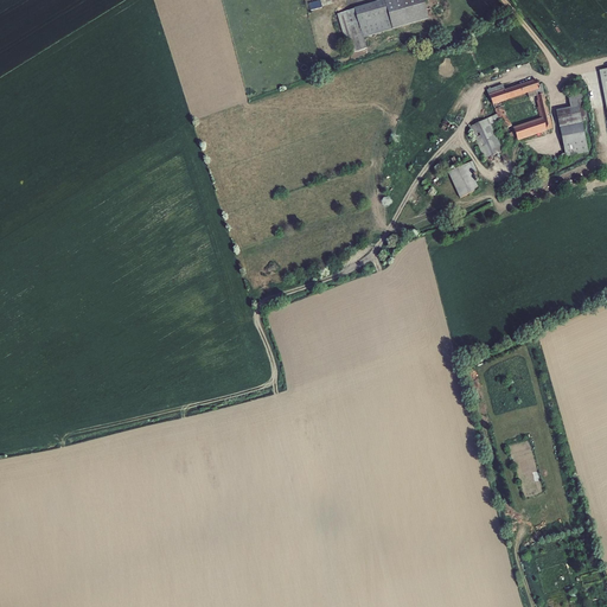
[(355,10),(337,16),(350,55),(366,50),(364,39),(393,31),(429,20),(422,0),(387,0),(355,10)]
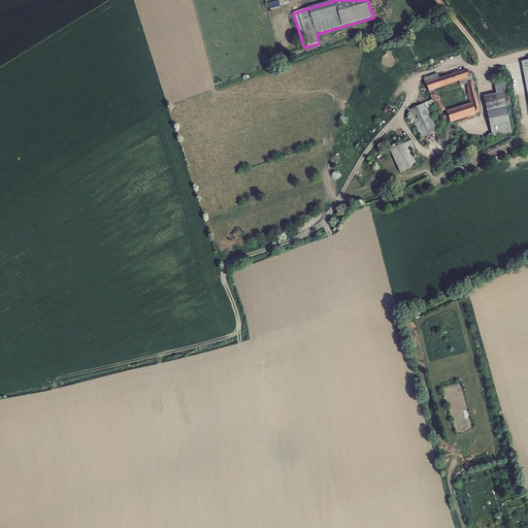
[(278,1),(269,3),(271,10),(281,7),(278,1)]
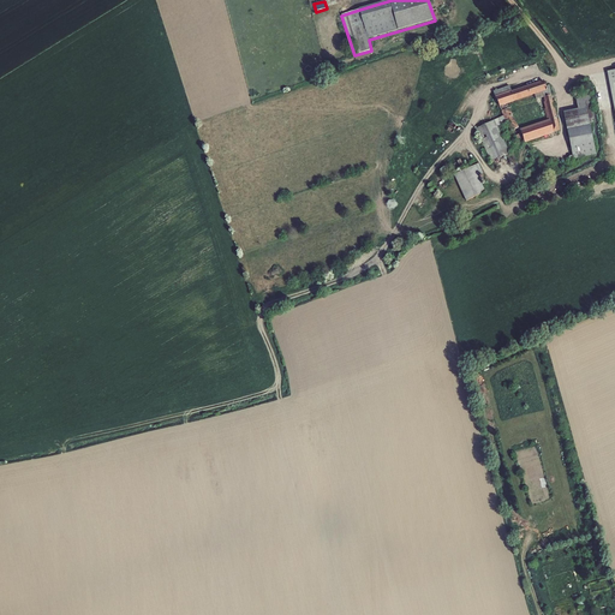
[(493,91),(499,106),(535,94),(536,99),(543,97),(544,102),(543,102),(545,109),(544,109),(547,120),(520,129),(523,138),(524,143),(554,132),(560,130),(557,118),(556,118),(556,117),(557,117),(549,85),(545,85),(543,79),(512,90),(509,85),(493,91)]
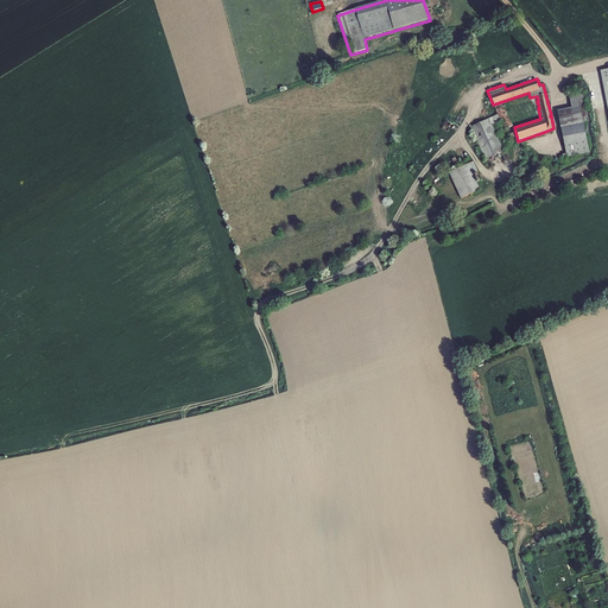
[(581,89),(568,92),(571,107),(557,109),(567,157),(589,152),(583,121),(588,120),(581,89)]
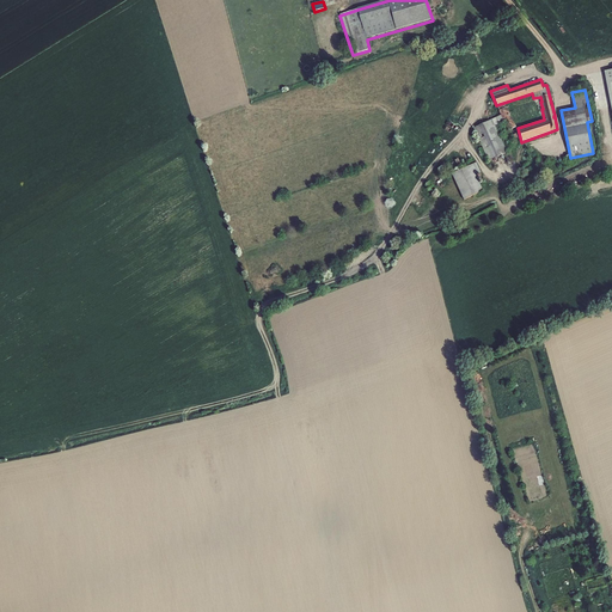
[(501,115),(473,128),(489,161),(508,153),(495,126),(503,121),(501,115)]
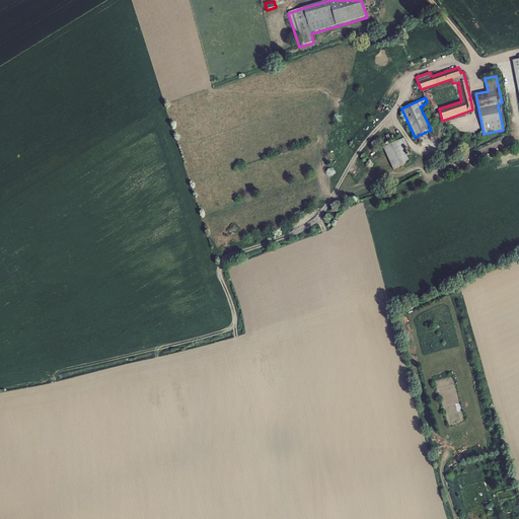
[(403,138),(383,147),(393,169),(410,161),(403,148),(408,146),(403,138)]
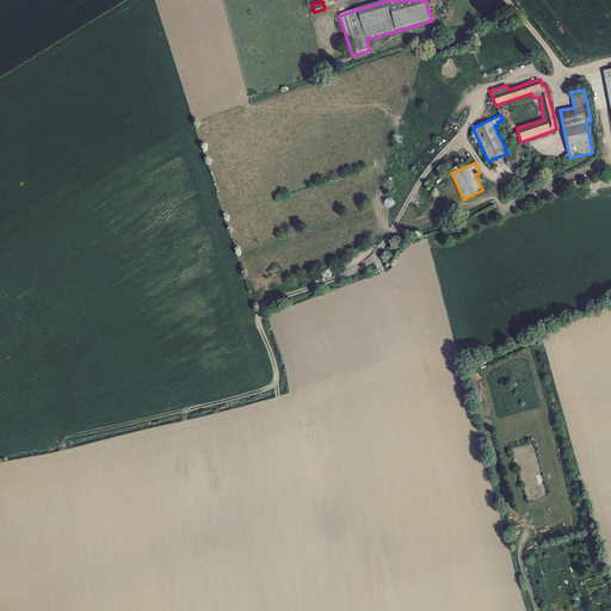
All buildings are outlined.
